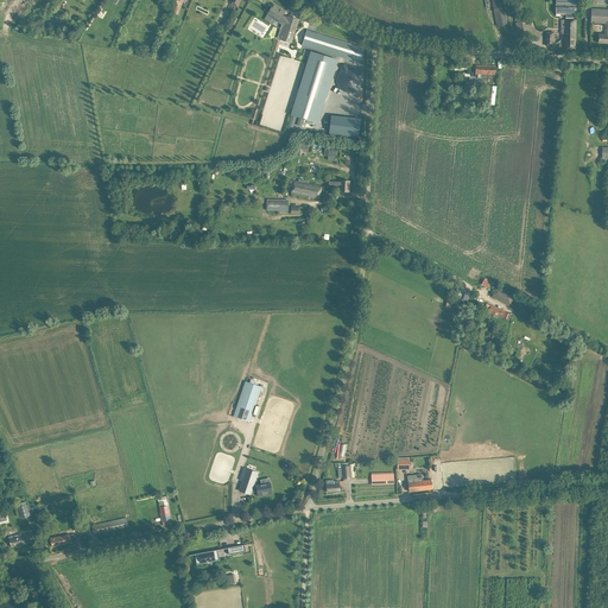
[(178,14),(183,0),(176,0),(172,12),(178,14)]
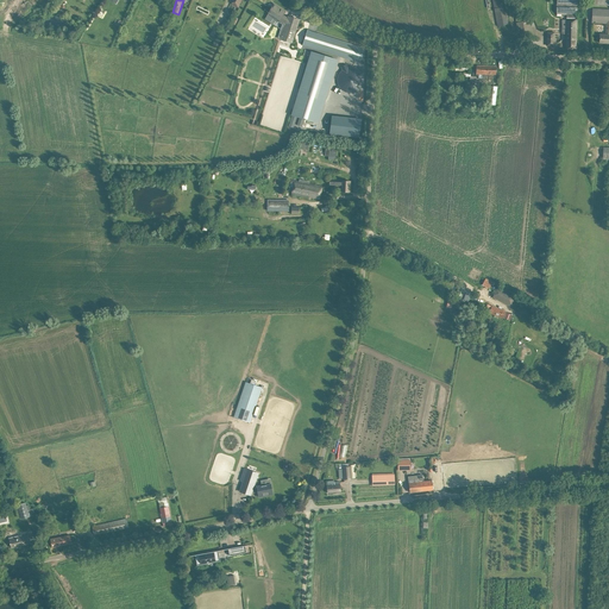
[(508,24),(507,19),(503,0),(491,0),(497,26),(508,24)]
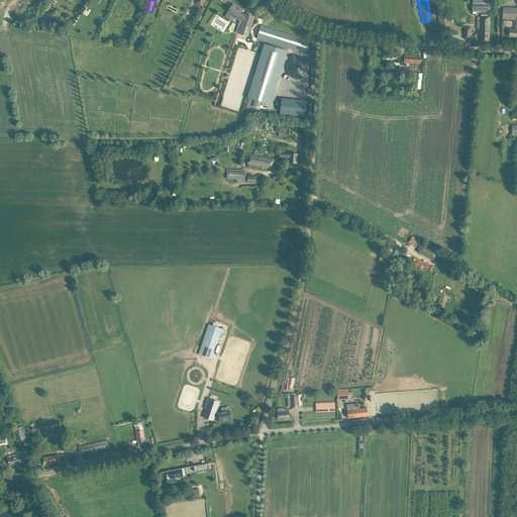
[(481,13),(481,36),(481,41),(489,41),(490,14),(489,0),(472,0),(473,13),(481,13)]
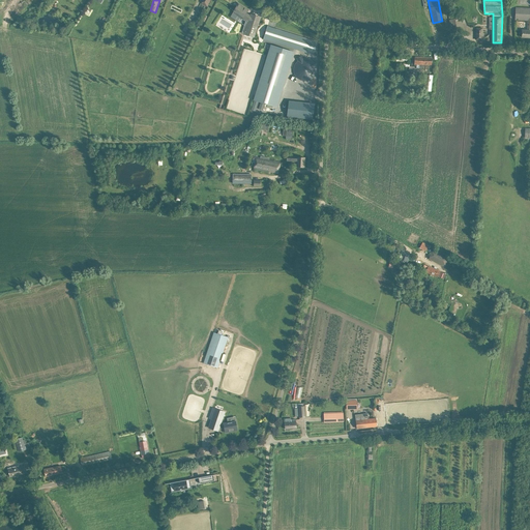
[(254,37),(259,22),(260,18),(251,15),(249,16),(246,13),(248,9),(238,3),(236,8),(234,11),(233,13),(247,23),(244,34),(254,37)]
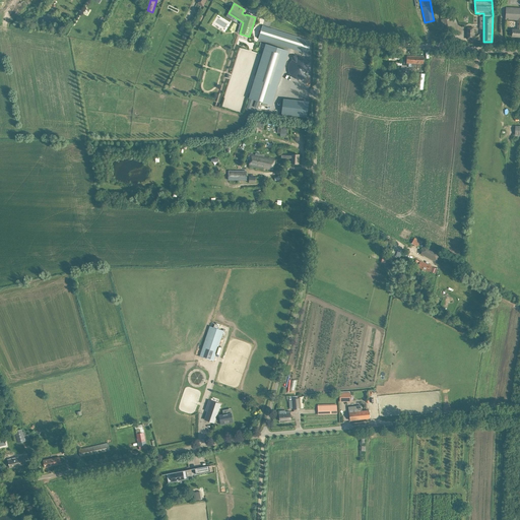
[(519,8),(506,8),(505,19),(518,19),(517,29),(512,29),(512,37),(519,37),(519,8)]
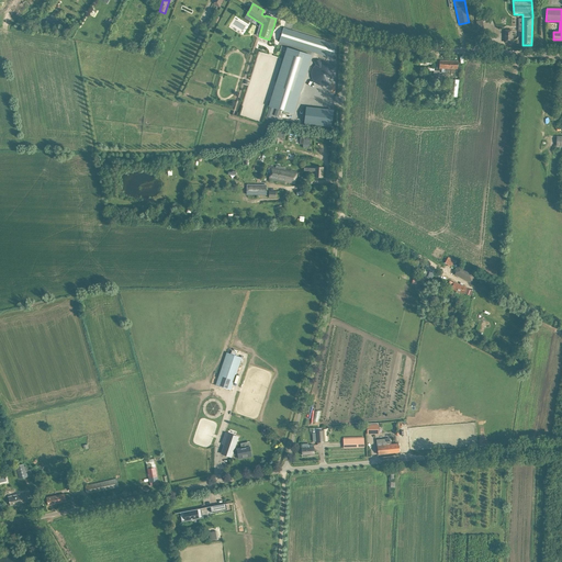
[(335,45),(283,29),(279,41),(330,57),(335,45)]
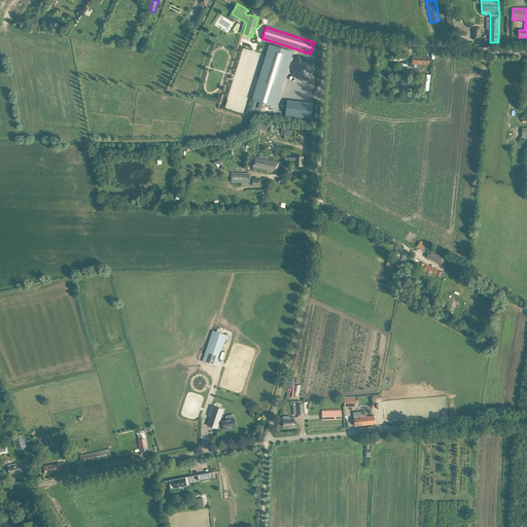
[(239,44),(250,48),(252,42),(241,39),(239,44)]
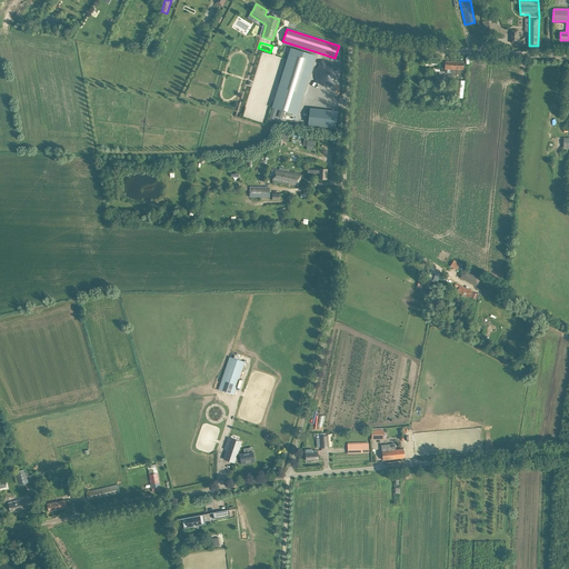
[(271,108),(293,116),(312,56),(290,49),(271,108)]
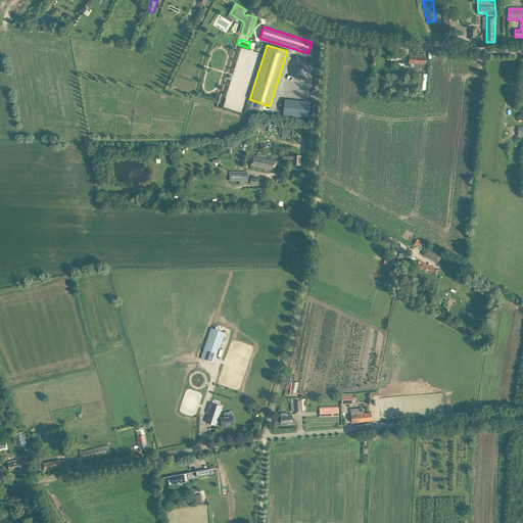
[(409,63),(412,63),(411,67),(409,67),(410,65),(403,64),(402,73),(409,74),(409,69),(414,70),(414,76),(417,76),(417,69),(418,56),(409,56),(409,63)]
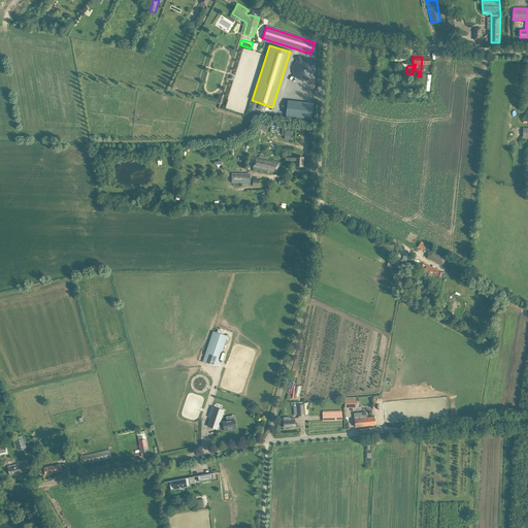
[(430,58),(422,57),(421,70),(429,70),(430,58)]
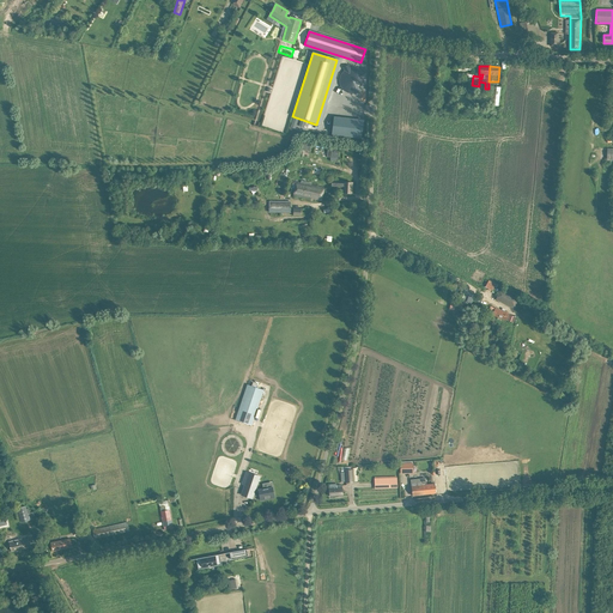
[(340,79),(340,80),(340,82),(340,83),(340,84),(341,85),(341,86),(341,87),(344,89),(344,90),(345,91),(347,91),(347,92),(350,92),(352,93),(354,92),(356,92),(357,92),(358,92),(358,91),(359,91),(360,90),(362,89),(363,86),(364,85),(364,84),(364,82),(364,79),(364,77),(363,74),(362,73),(362,72),(360,72),(359,71),(357,70),(356,70),(354,68),(352,68),(350,68),(345,71),(344,72),(344,73),(343,73),(341,77),(340,77),(340,78),(340,79)]
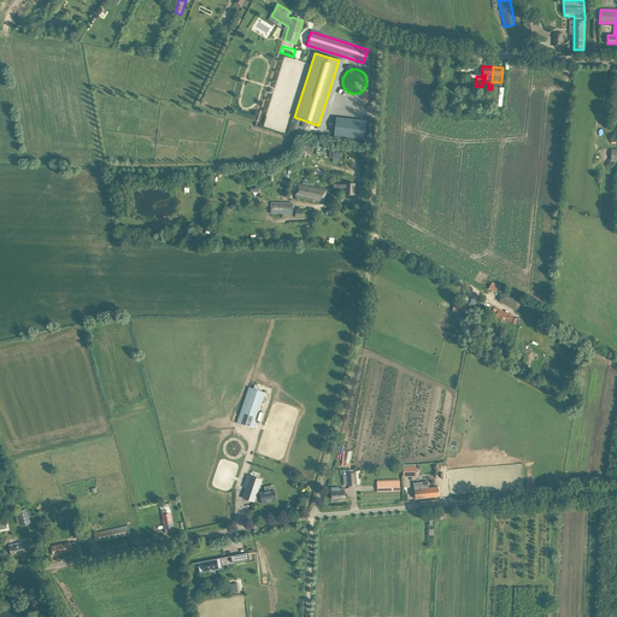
[(504,88),(495,87),(493,106),(501,107),(504,88)]
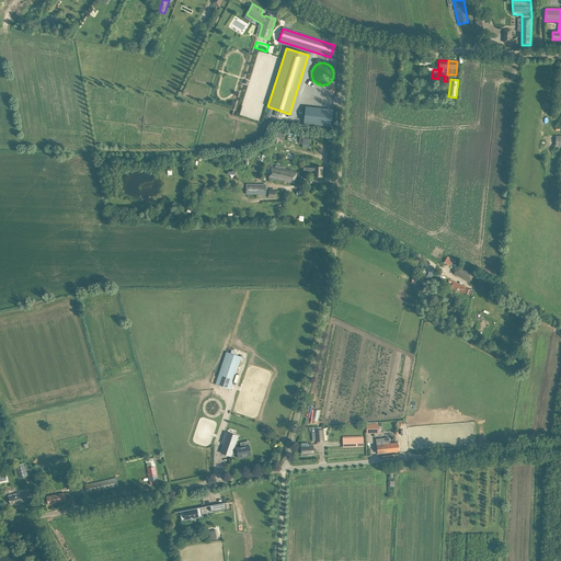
[(332,110),(299,106),(297,123),(330,126),(332,110)]
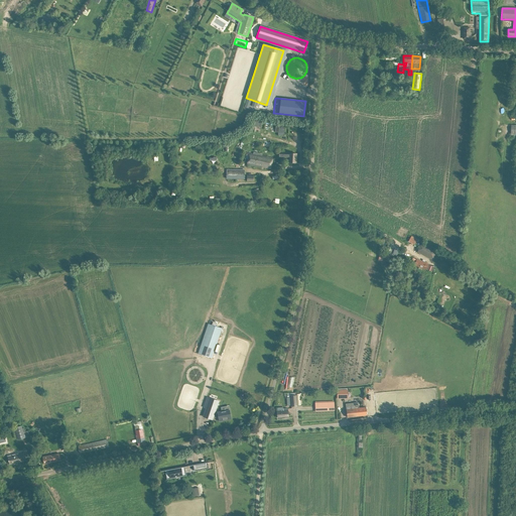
[(275,126),(275,132),(278,132),(277,136),(284,136),(285,127),(275,126)]
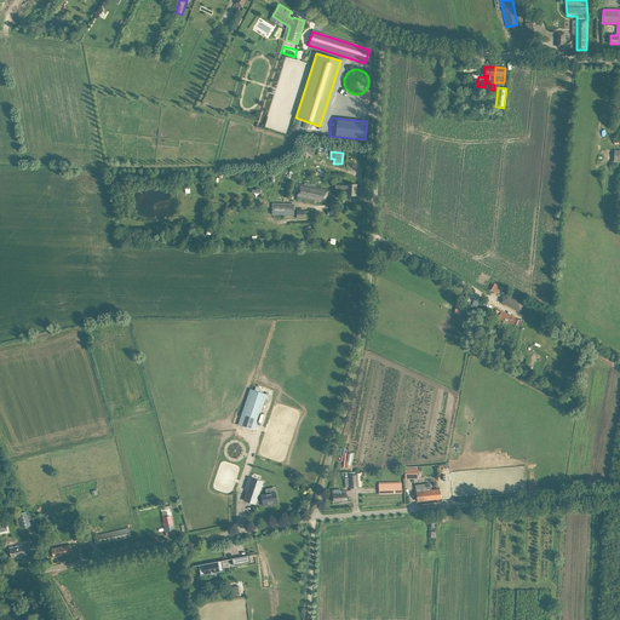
[(327,189),(294,183),(293,191),(298,193),(297,197),(314,201),(314,200),(325,202),(325,204),(328,189),(327,189)]
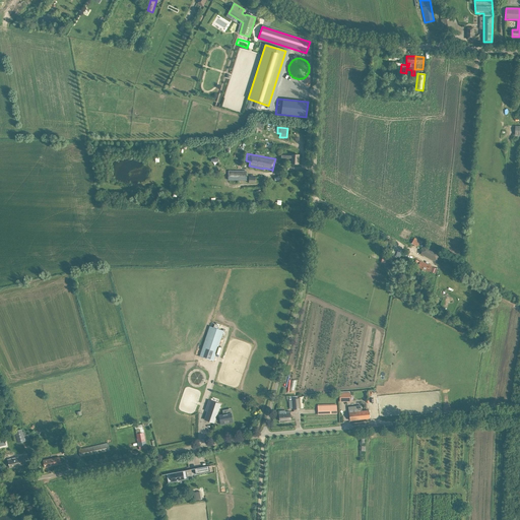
[(299,154),(286,154),(281,154),(281,158),(291,158),(290,164),(299,164),(299,154)]
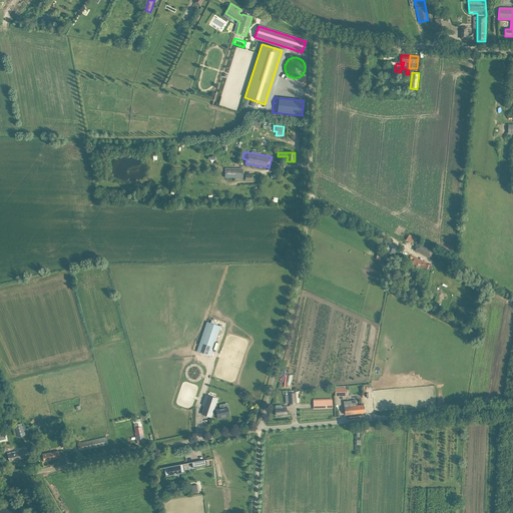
[(405,240),(412,242),(414,236),(408,233),(405,240)]
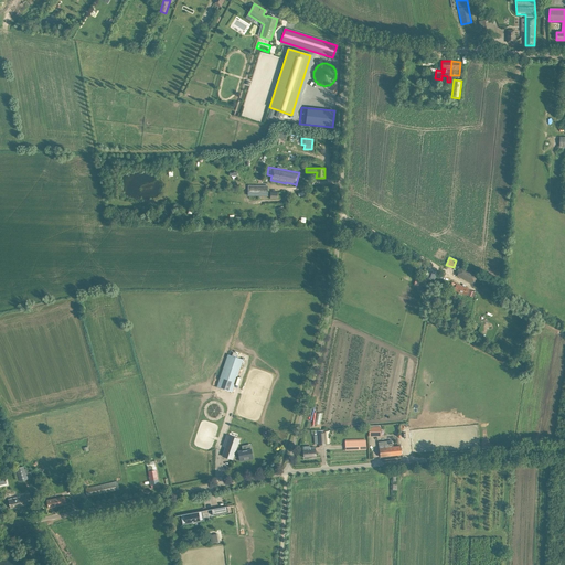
[(462,266),(457,276),(472,285),(478,274),(462,266)]
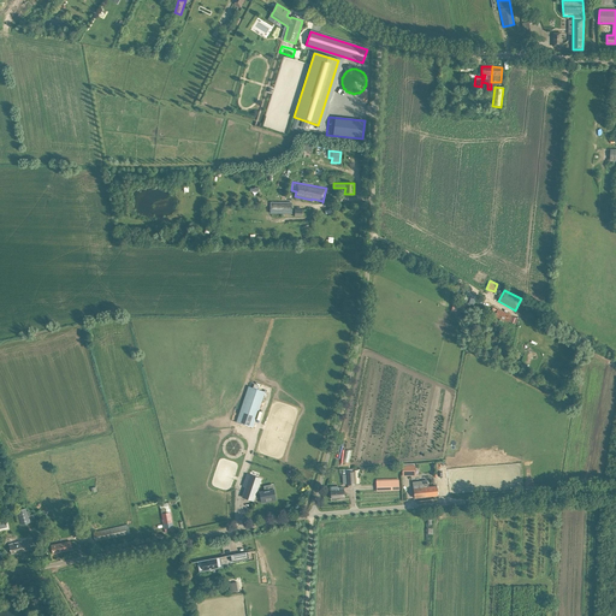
[(492,308),(491,315),(496,317),(495,318),(497,319),(509,323),(511,315),(501,311),(499,312),(498,311),(492,308)]
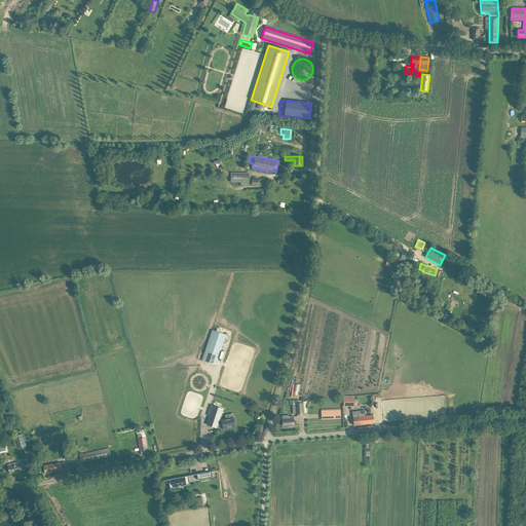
[(216,365),(226,334),(212,330),(201,360),(216,365)]
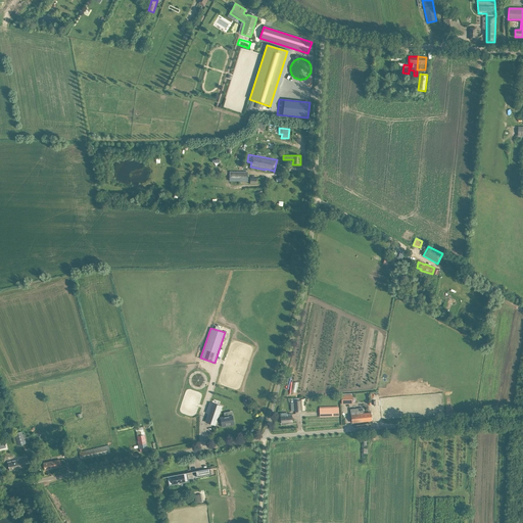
[(352,394),(342,394),(342,403),(352,403),(352,394)]
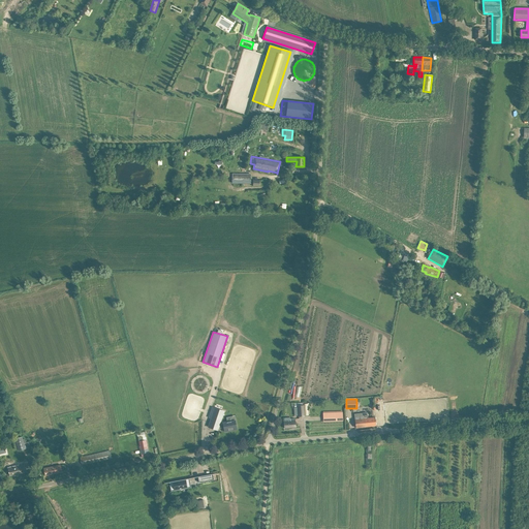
[(209,417),(211,417),(209,427),(218,430),(218,429),(224,427),(225,432),(229,431),(229,430),(237,428),(235,421),(223,423),(223,424),(219,424),(222,417),(224,411),(212,407),(209,417)]
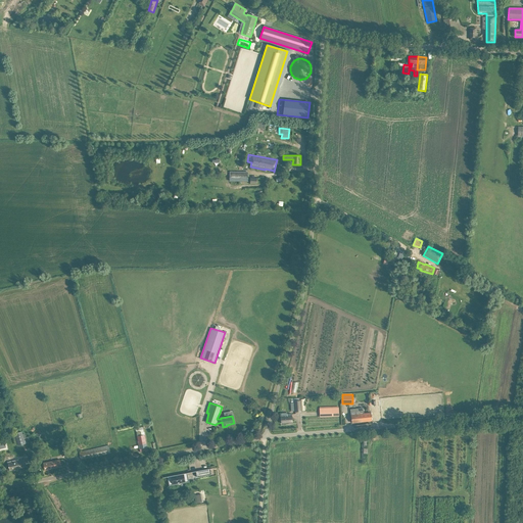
[(321,416),(339,416),(339,407),(320,408),(321,416)]
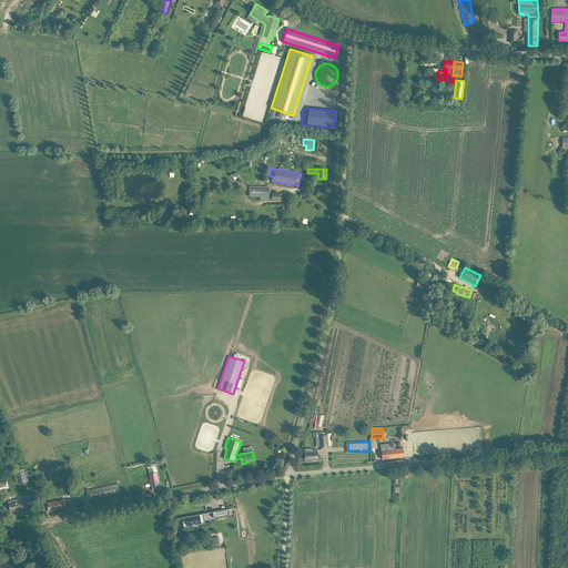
[(382,450),(382,454),(382,459),(404,457),(403,448),(382,450)]
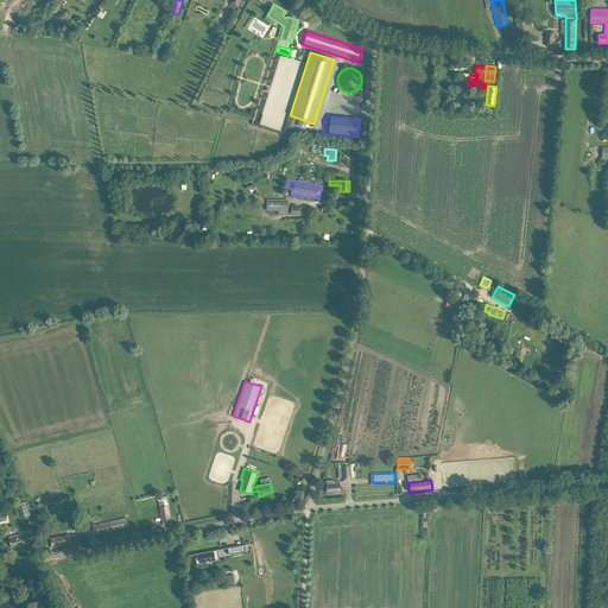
[(328,492),(340,492),(339,481),(334,481),(334,483),(327,485),(328,492)]
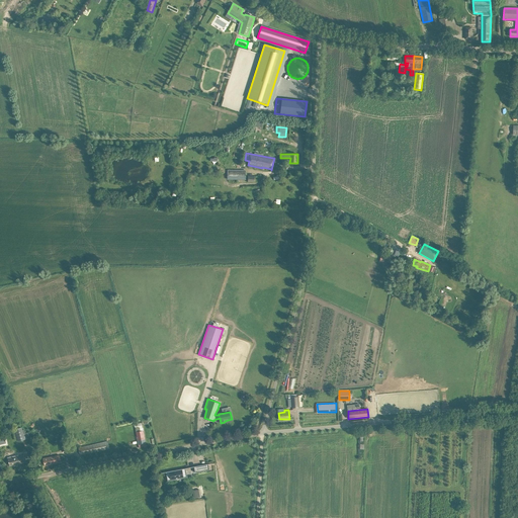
[(14,429),(18,442),(29,439),(28,432),(25,433),(24,429),(22,429),(22,428),(14,429)]
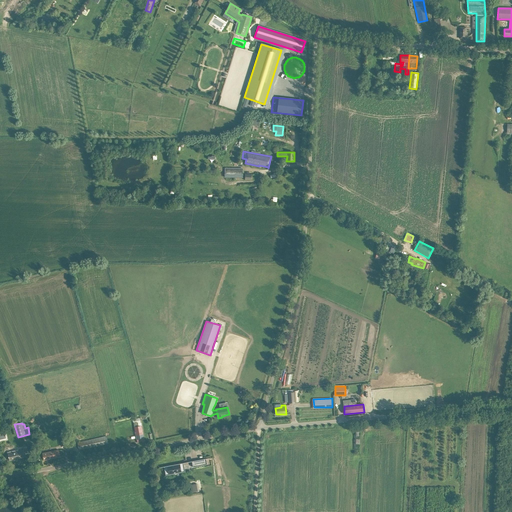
[(143,434),(141,426),(134,427),(136,435),(143,434)]
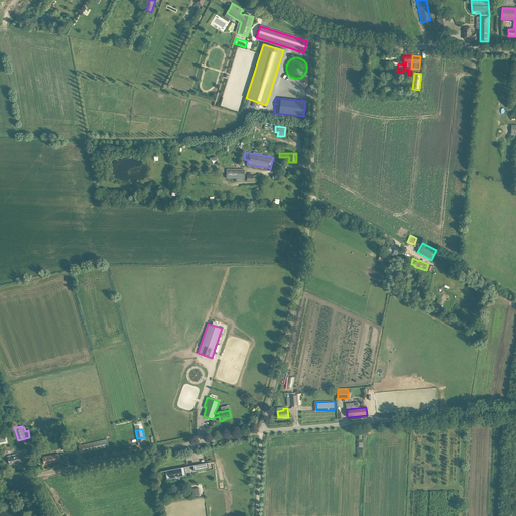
[(78,446),(79,448),(80,454),(109,446),(107,439),(78,446)]
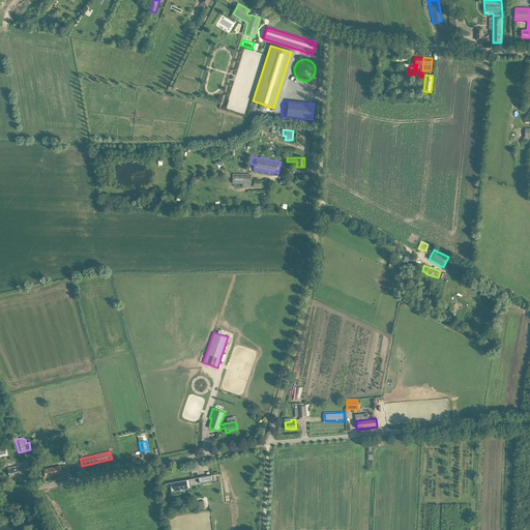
[(7,468),(8,472),(9,477),(30,472),(28,465),(22,467),(21,465),(7,468)]
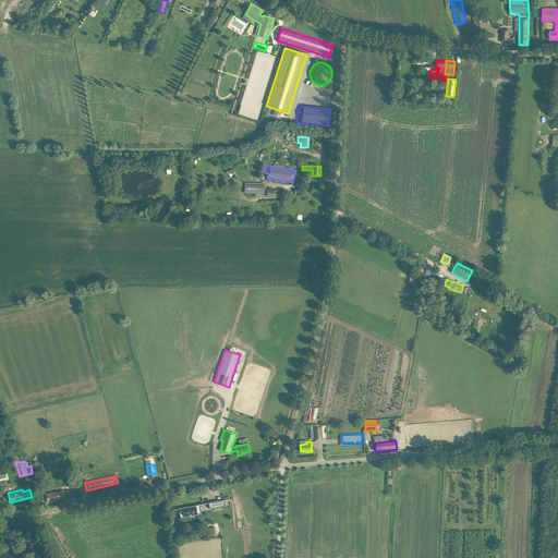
[(63,490),(46,494),(47,501),(65,498),(63,490)]
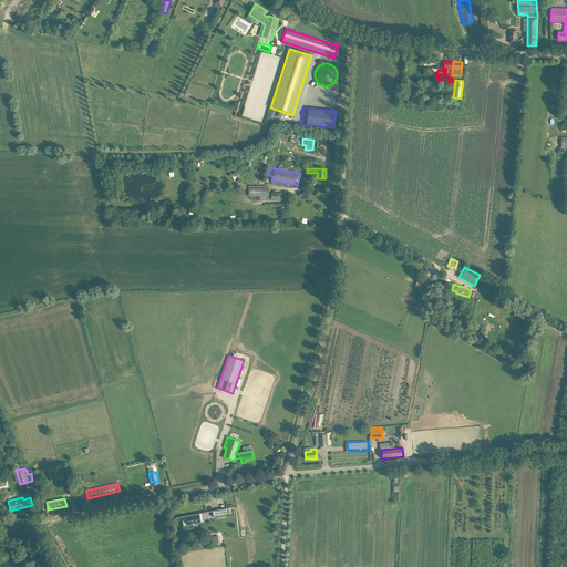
[(229,514),(228,508),(213,511),(214,517),(229,514)]
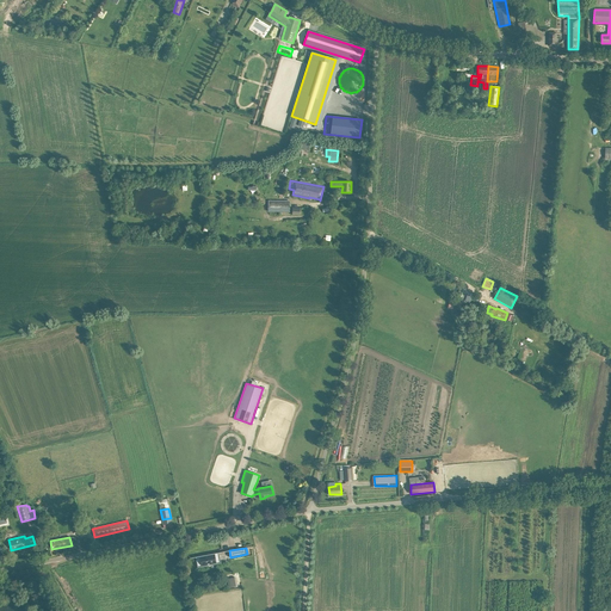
[(208,555),(196,557),(198,567),(221,563),(218,553),(210,554),(208,555)]
